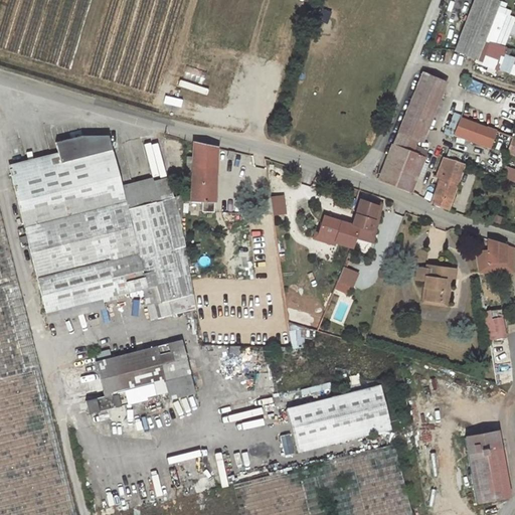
[(500,1),(497,0),(473,0),(456,50),(478,58),(500,1)]
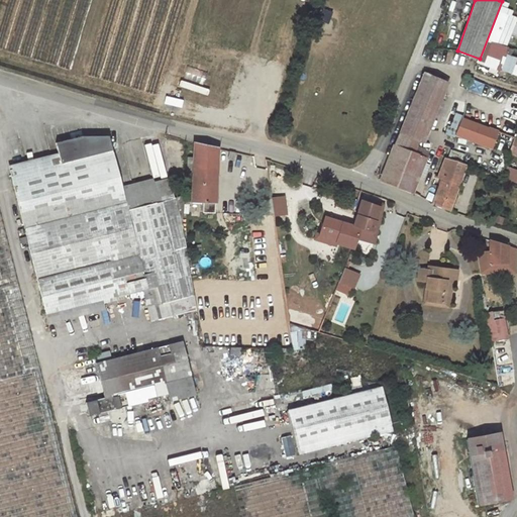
[(327,24),(331,11),(322,7),(317,21),(327,24)]
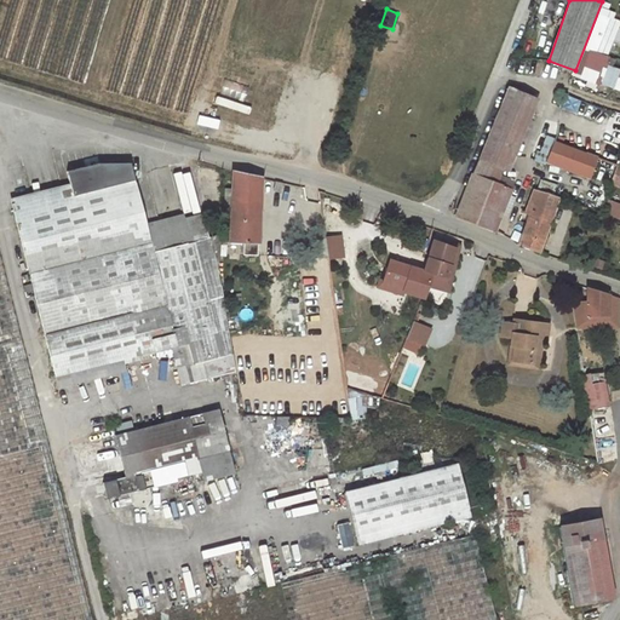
[(535,98),(507,87),(482,147),(498,153),(512,160),(535,98)]
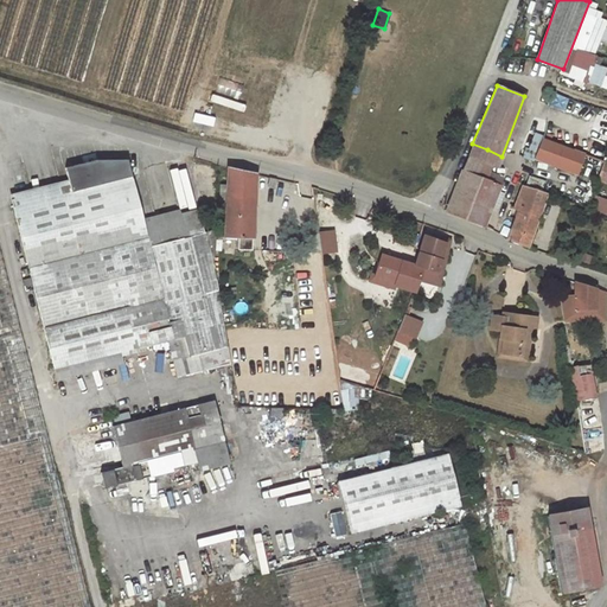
[(192,114),(191,122),(211,126),(213,117),(192,114)]
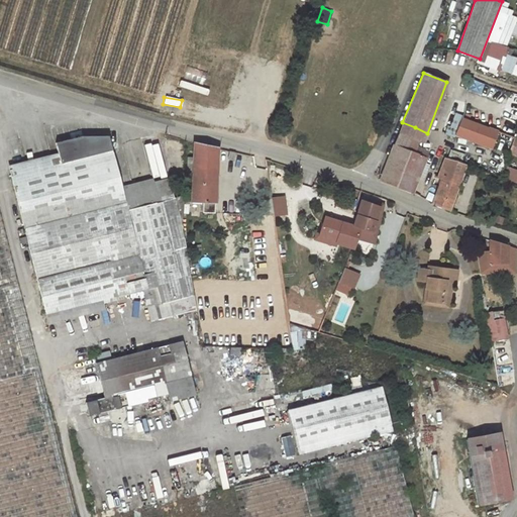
[(511,151),(515,137),(463,118),(455,139),(508,159),(511,151)]
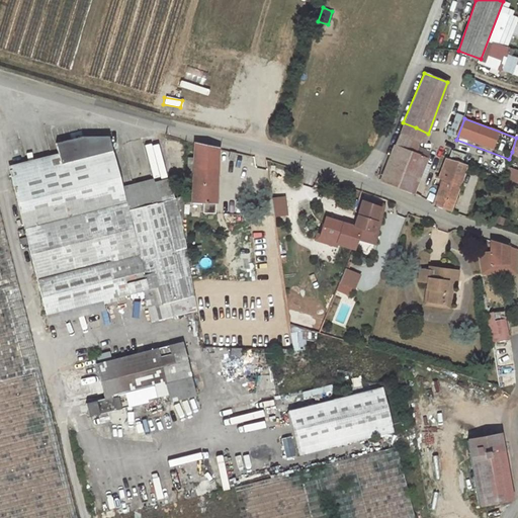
[(408,149),(416,127),(403,122),(380,181),(413,193),(426,156),(408,149)]
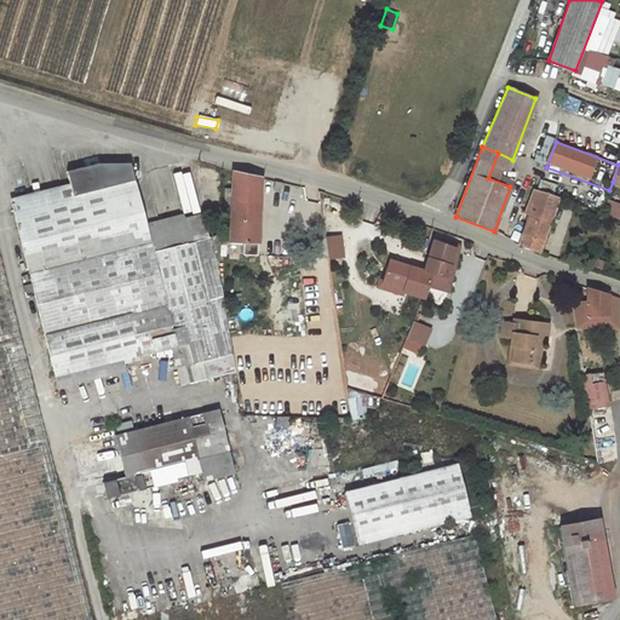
[(97,162),(65,172),(72,196),(133,179),(130,162),(97,162)]
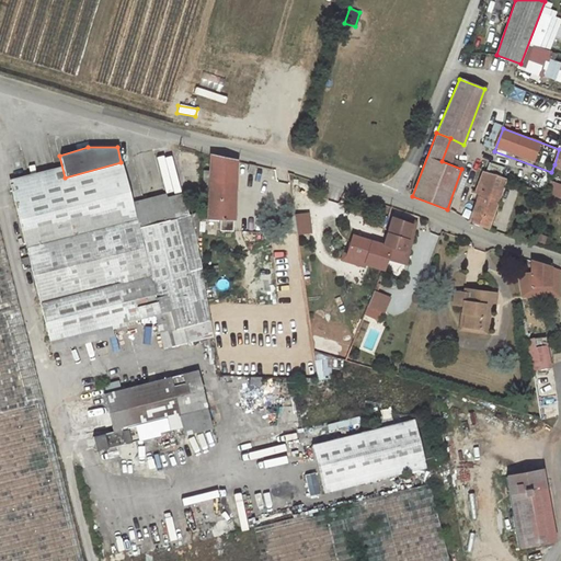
[(236,161),(210,156),(210,170),(209,186),(208,218),(221,218),(220,229),(232,230),(236,161)]
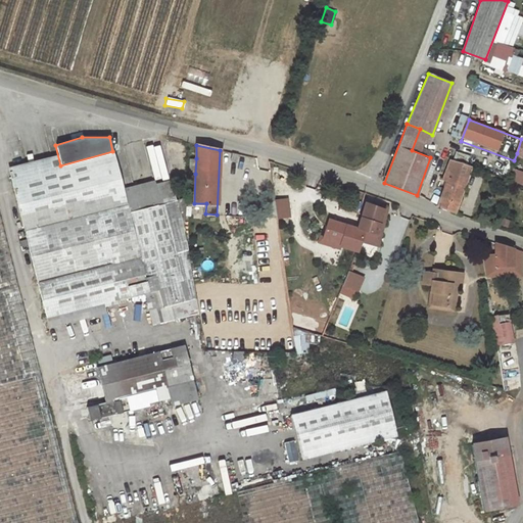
[(153,324),(198,312),(184,227),(186,198),(175,200),(170,181),(124,189),(119,172),(112,151),(60,165),(11,178),(38,283),(65,276),(68,288),(53,293),(59,315),(103,302),(144,291),(153,324)]
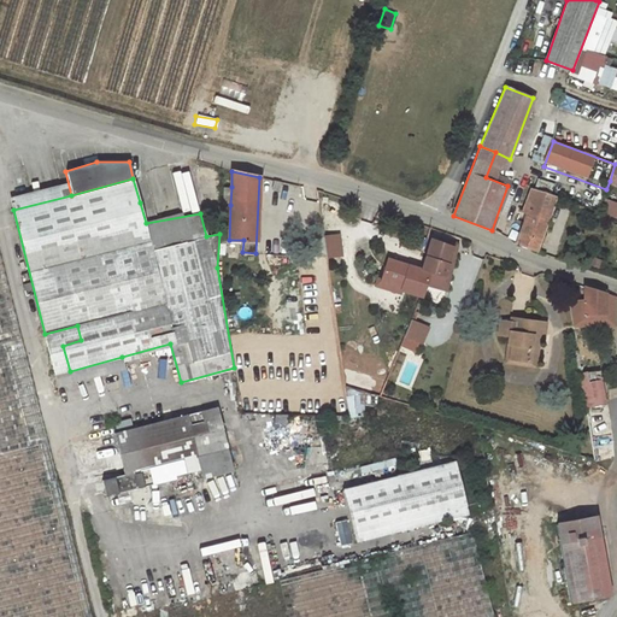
[(535,247),(556,195),(530,186),(519,211),(527,213),(523,225),(517,240),(535,247)]
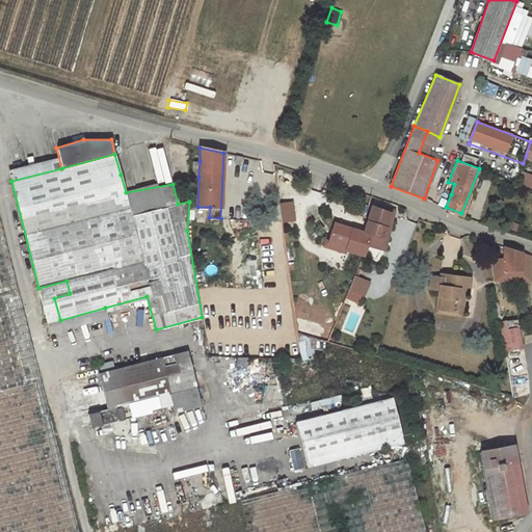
[(519,183),(529,187),(531,179),(531,176),(523,173),(519,183)]
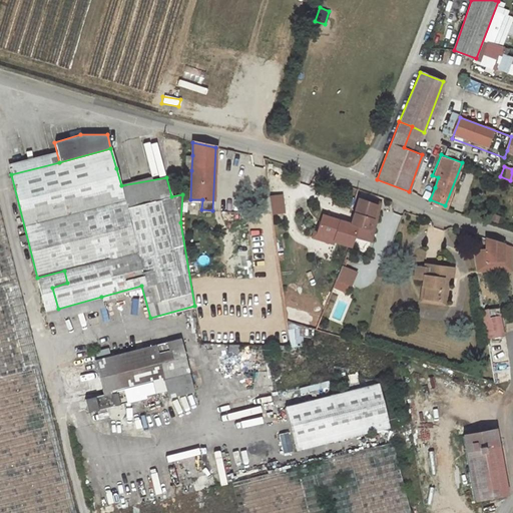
[(120,167),(116,168),(121,185),(124,185),(120,167)]
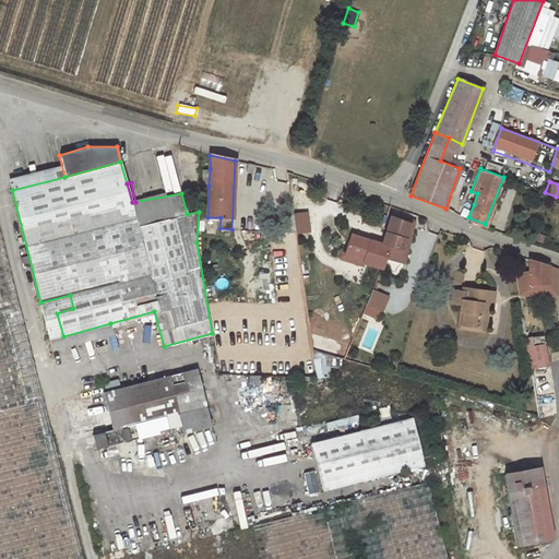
[(477,193),(471,191),(467,190),(464,201),(474,204),(477,193)]
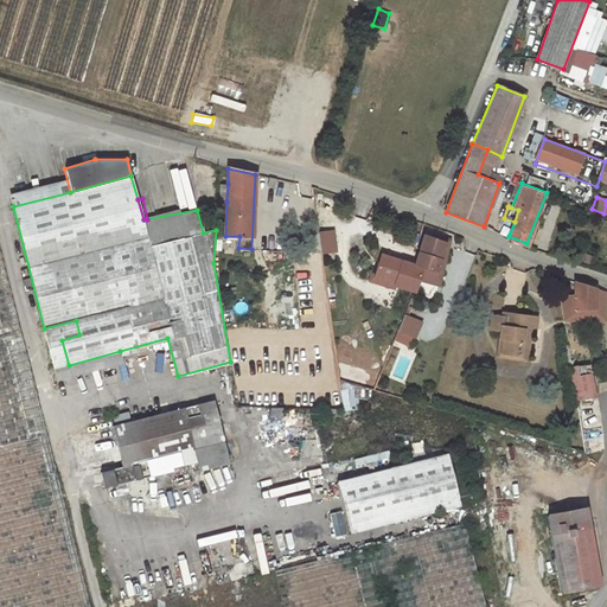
[(331,230),(317,232),(320,250),(333,248),(331,230)]
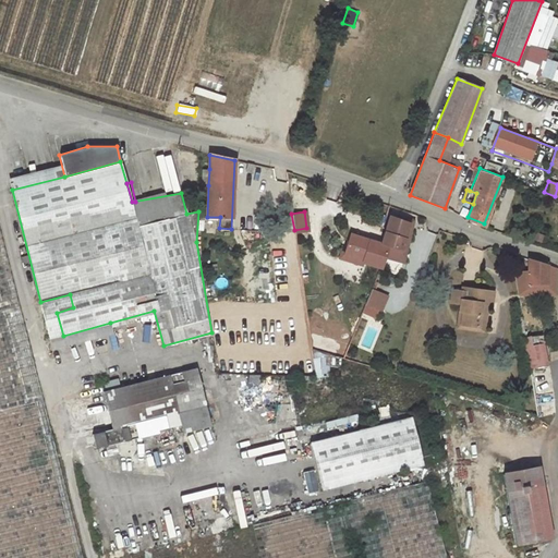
[(404,222),(389,217),(381,243),(359,237),(354,235),(351,234),(344,254),(363,258),(362,262),(395,271),(399,261),(400,256),(404,240),(409,223),(404,222)]
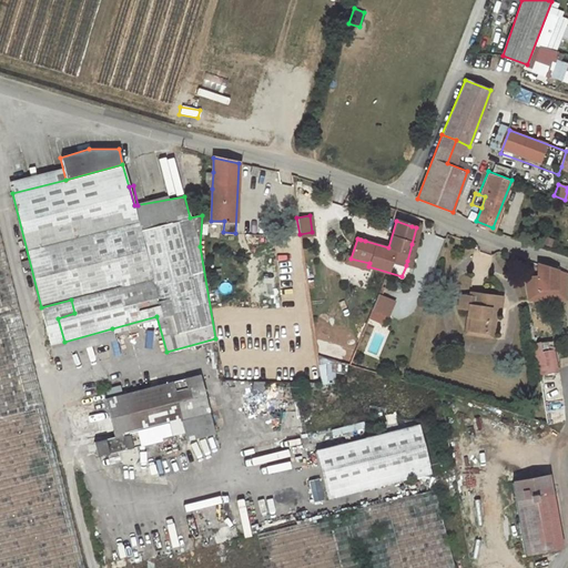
[(413,221),(412,226),(416,227),(412,244),(407,261),(406,265),(411,266),(422,224),(413,221)]
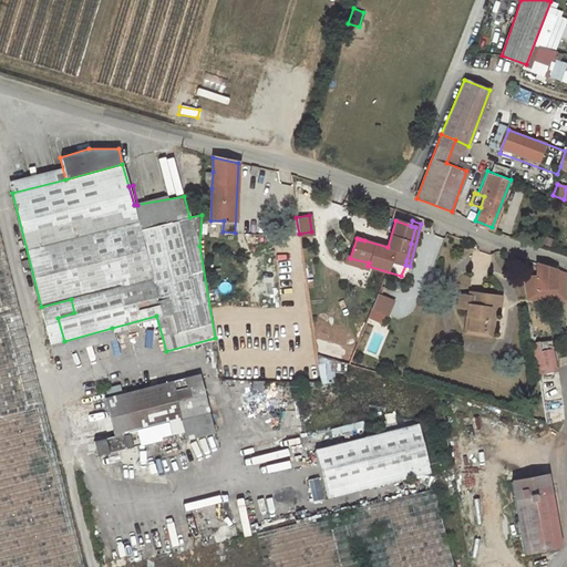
[(0,566),(83,566),(0,234),(0,566)]
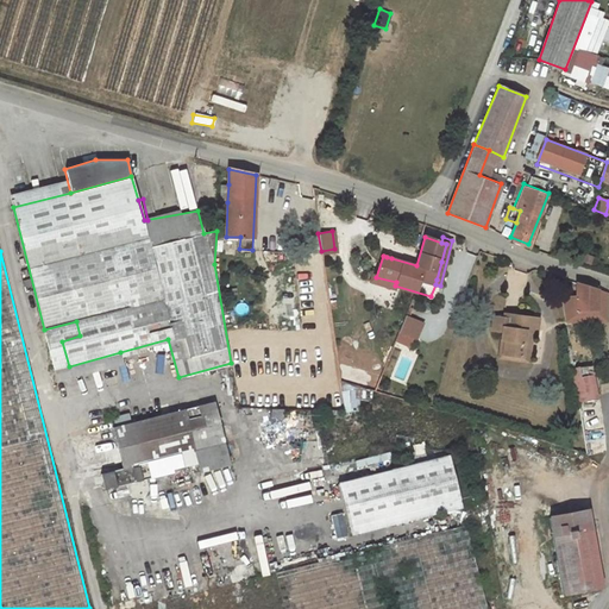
[(319,272),(309,274),(311,286),(320,284),(319,272)]
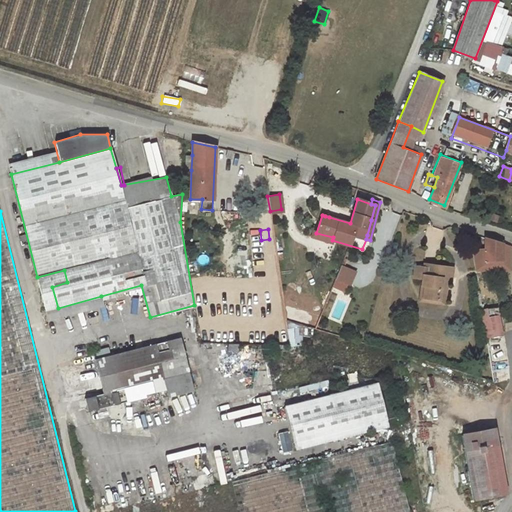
[(331,243),(332,240),(333,237),(316,233),(312,231),(310,237),(331,243)]
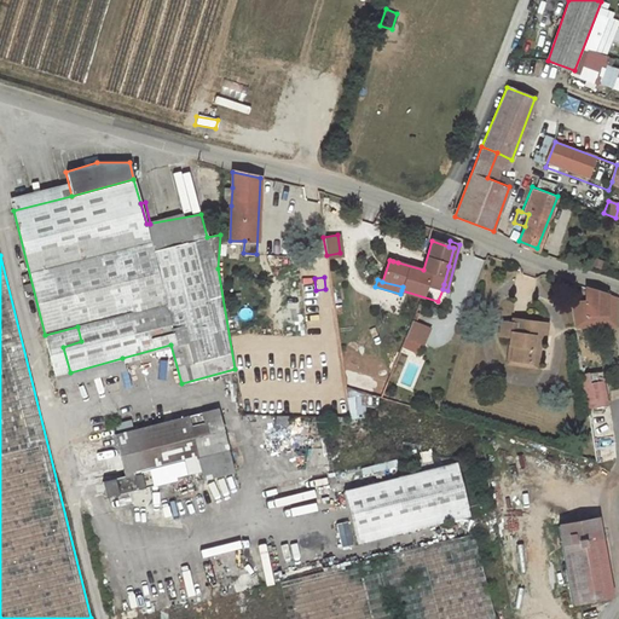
[(607,294),(586,288),(585,301),(572,302),(574,327),(596,328),(596,319),(607,318),(607,294)]
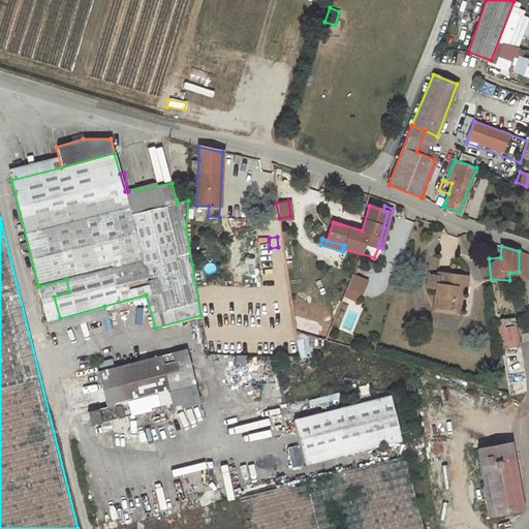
[(527,254),(519,251),(519,272),(509,273),(509,280),(527,280),(527,254)]
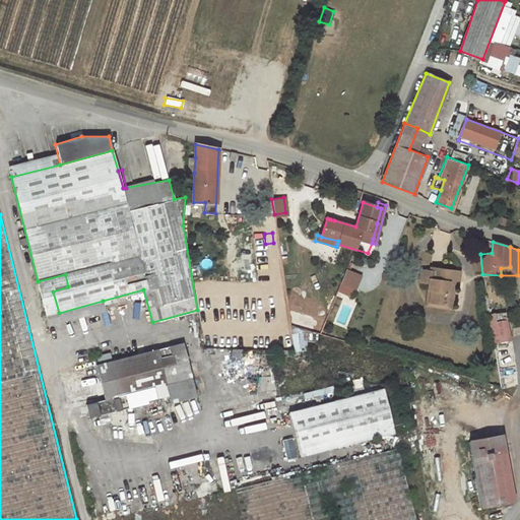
[(459,272),(431,268),(431,272),(421,270),(419,281),(429,282),(428,289),(431,290),(430,303),(446,305),(449,283),(458,284),(459,272)]
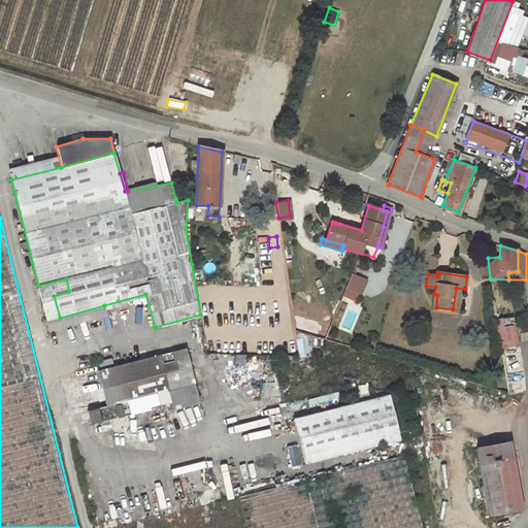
[(365,281),(351,274),(345,288),(360,293),(365,281)]
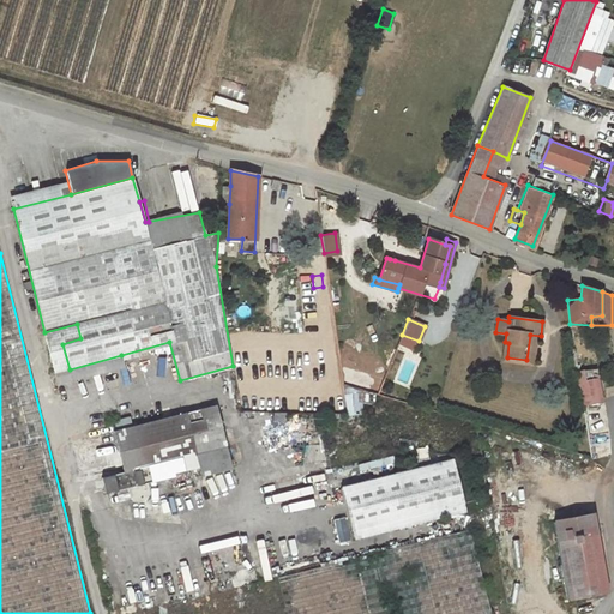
[(77,324),(44,332),(54,373),(70,369),(62,344),(80,338),(77,324)]
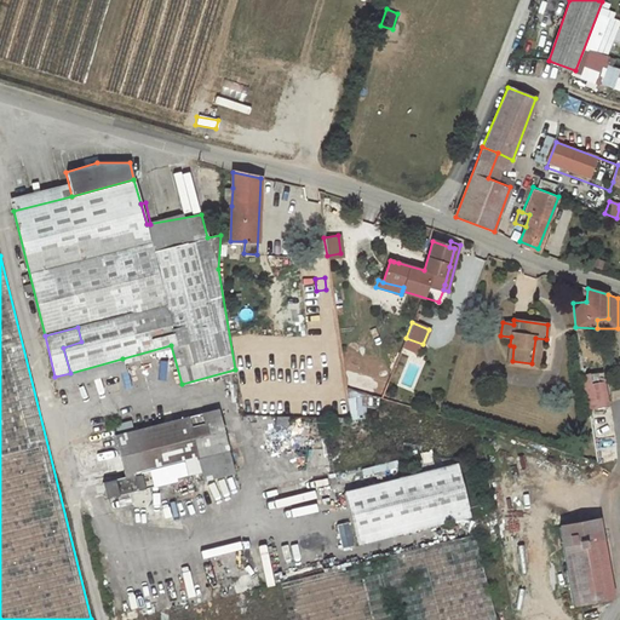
[(545,344),(546,339),(535,338),(532,363),(512,361),(514,346),(510,345),(507,363),(538,367),(540,343),(545,344)]
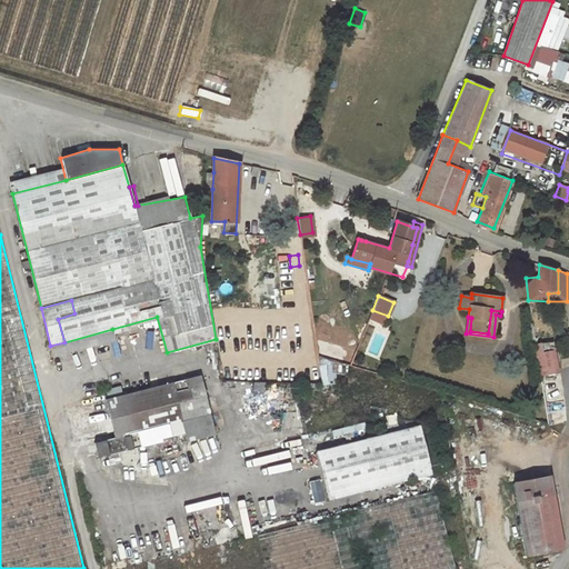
[(112,329),(65,342),(67,352),(115,340),(112,329)]
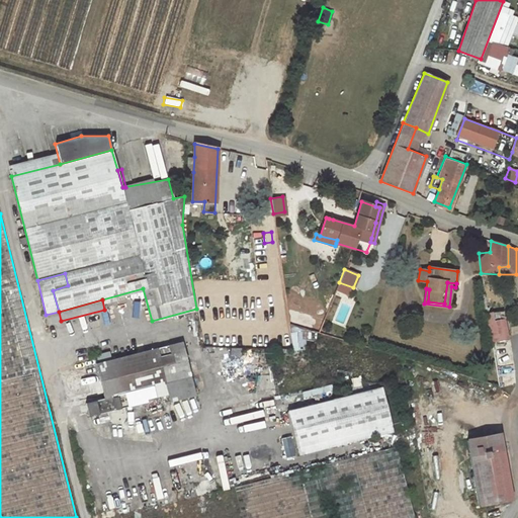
[(303,310),(289,310),(289,319),(303,319),(303,310)]
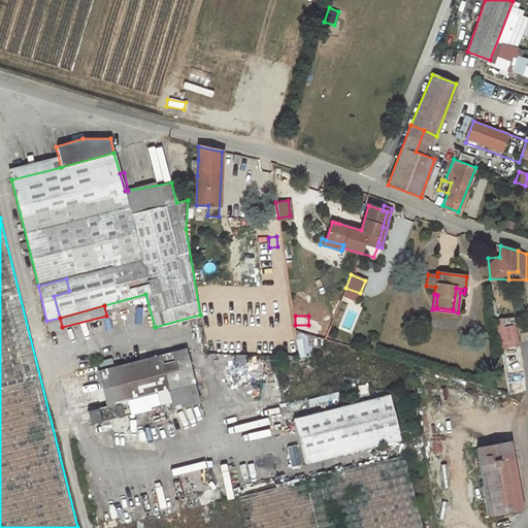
[(514,317),(497,319),(497,322),(500,343),(508,342),(507,338),(517,337),(514,317)]
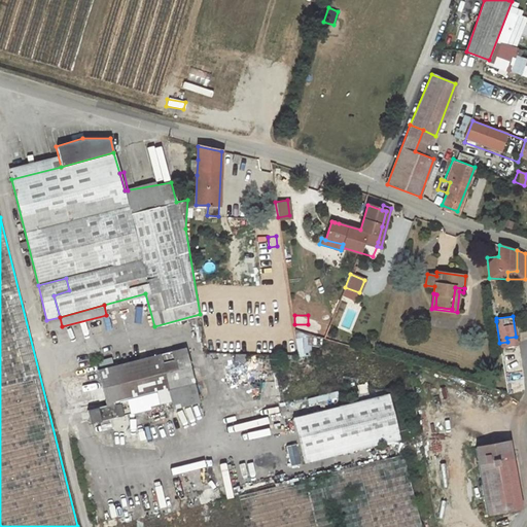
[(293,329),(293,330),(295,341),(297,354),(304,355),(304,356),(311,355),(310,335),(293,329)]
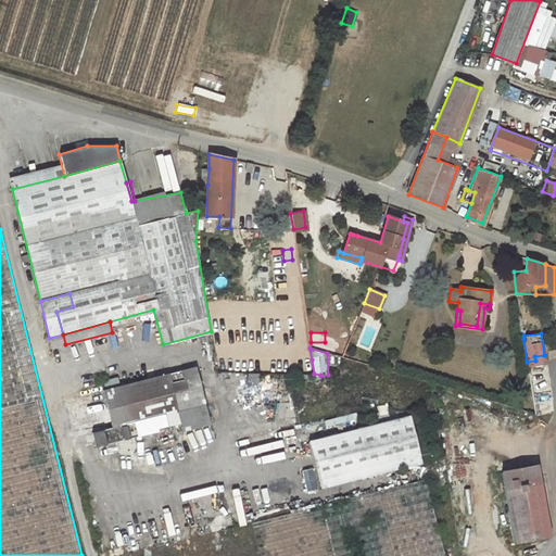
[(527,362),(535,415),(535,416),(553,414),(544,355),(534,356),(535,361),(527,362)]
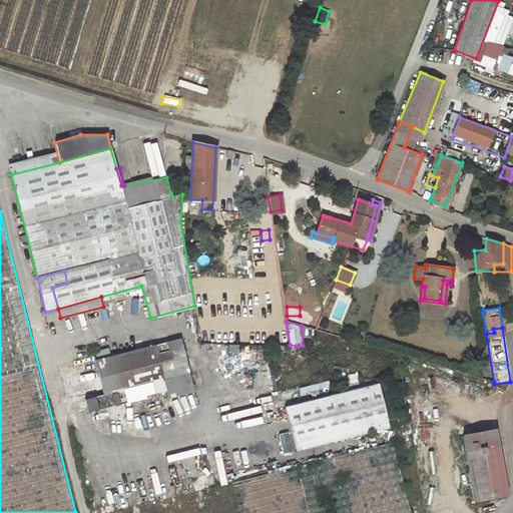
[(124,389),(135,386),(139,385),(150,382),(153,392),(166,389),(168,396),(192,390),(182,346),(174,348),(173,343),(169,348),(168,341),(109,356),(107,348),(92,352),(96,368),(88,369),(87,364),(86,365),(81,370),(78,368),(75,368),(71,369),(67,373),(66,375),(65,379),(65,381),(68,386),(70,388),(73,389),(77,389),(83,386),(86,382),(86,381),(86,378),(88,378),(90,388),(101,386),(103,394),(85,398),(88,410),(127,402),(124,389)]
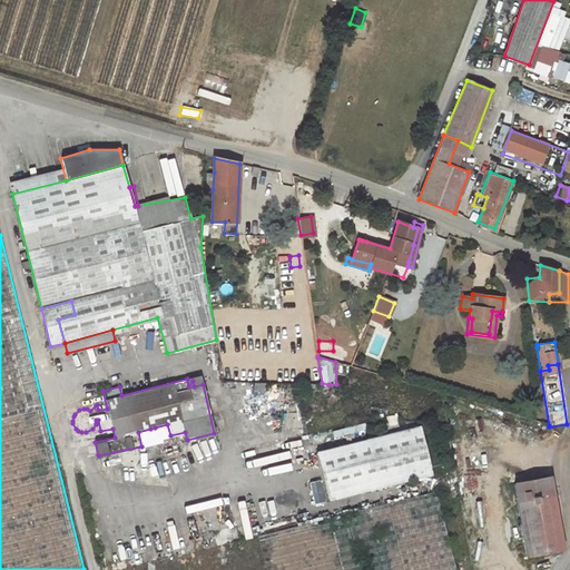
[(444,411),(448,433),(458,432),(454,409),(444,411)]
